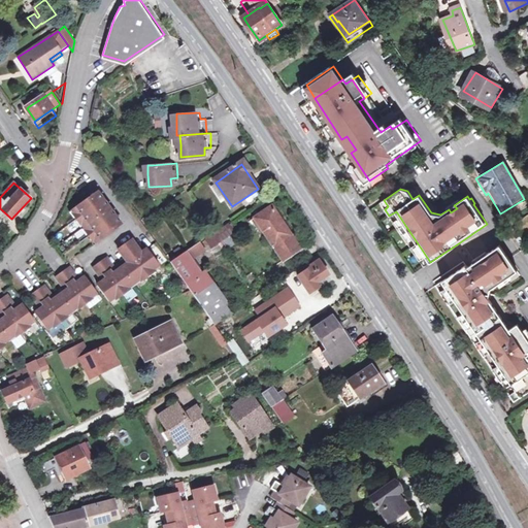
[(91,235),(97,243),(109,235),(105,229),(117,221),(112,216),(101,224),(93,212),(105,205),(100,198),(89,206),(85,201),(73,209),(79,218),(86,226),(91,235)]
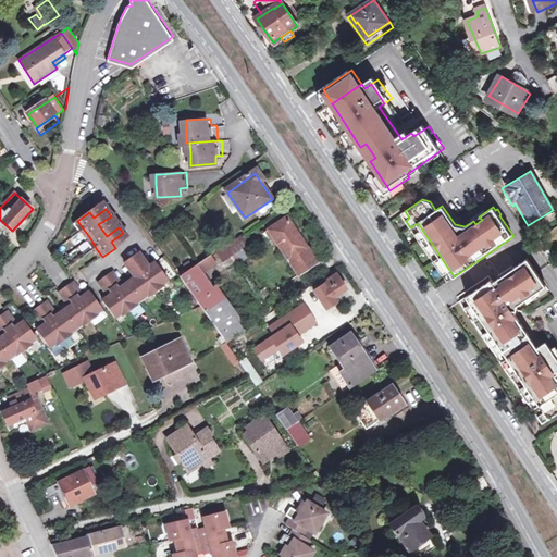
[(279,245),(299,275),(300,276),(317,264),(302,244),(300,245),(288,227),(291,226),(286,220),(272,229),(282,243),(279,245)]
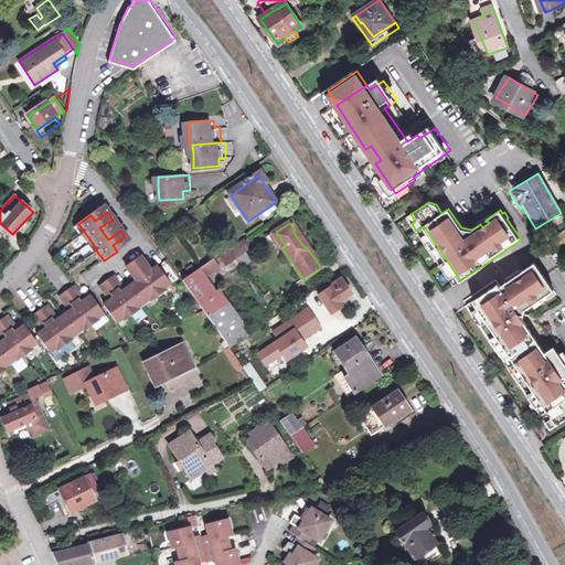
[(85,233),(78,224),(75,226),(82,235),(85,233)]
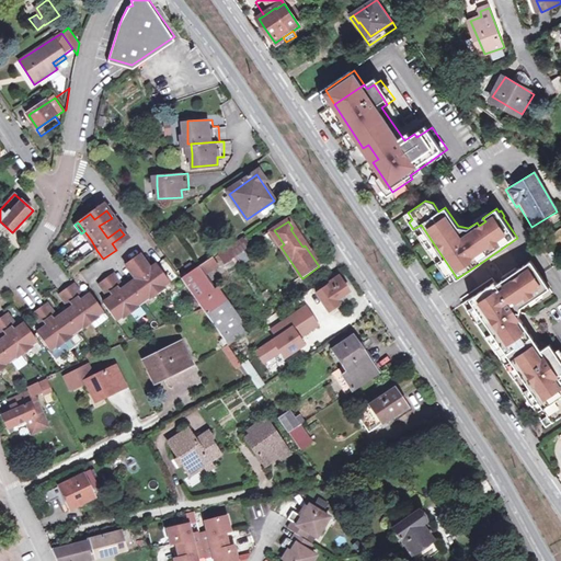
[(421,225),(413,229),(450,283),(457,278),(421,225)]
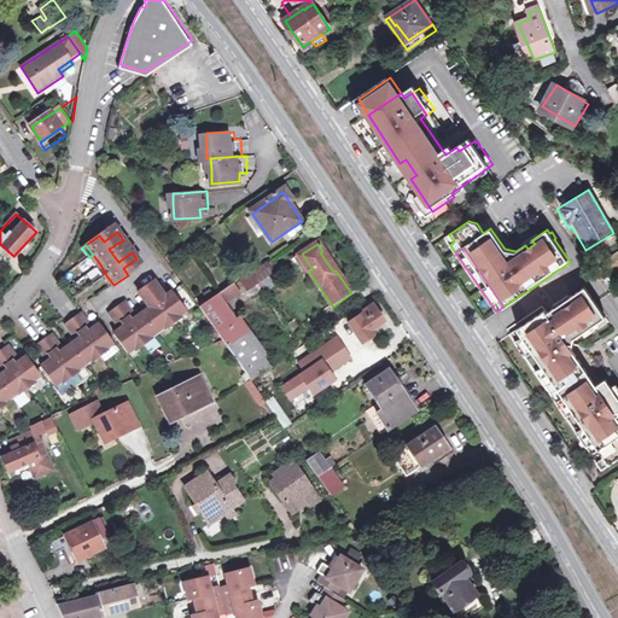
[(100,264),(93,255),(89,257),(97,268),(100,264)]
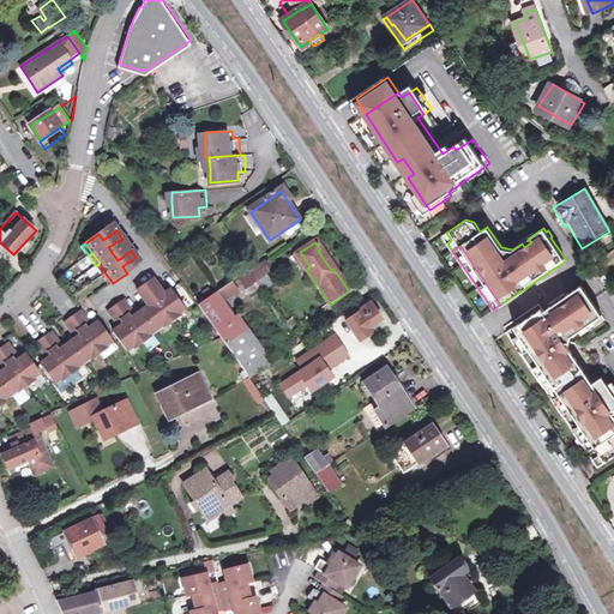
[(100,263),(96,266),(103,276),(106,274),(100,263)]
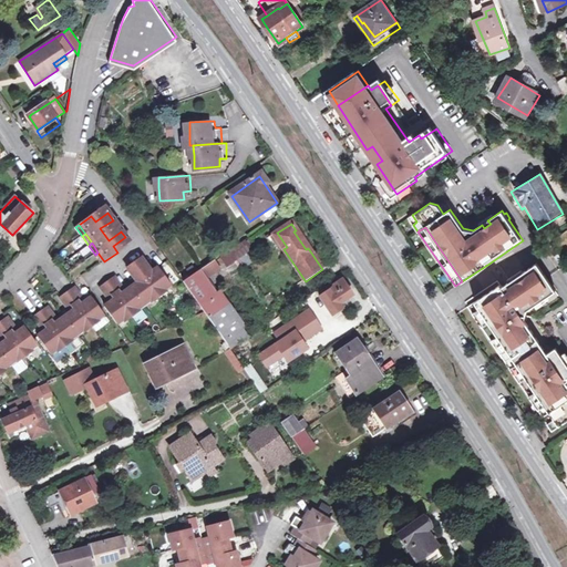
[(246,243),(232,253),(237,261),(253,250),(246,243)]
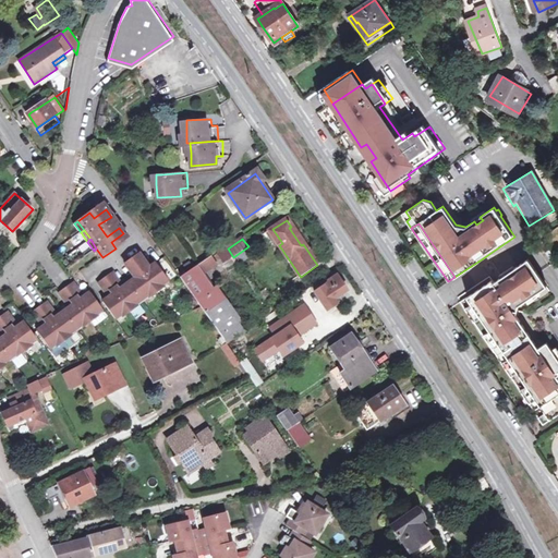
[(102,257),(96,249),(94,251),(99,259),(102,257)]
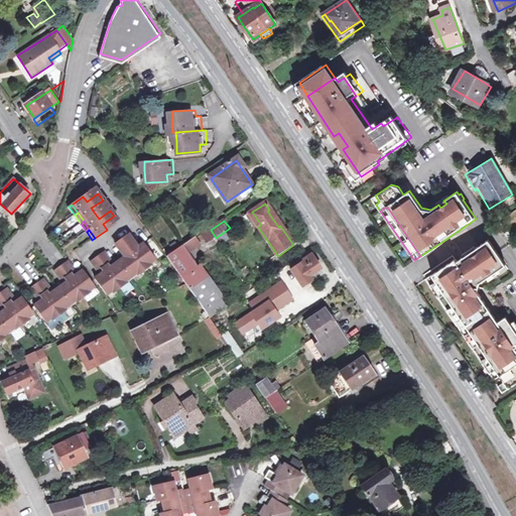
[(207,243),(216,238),(211,230),(202,235),(207,243)]
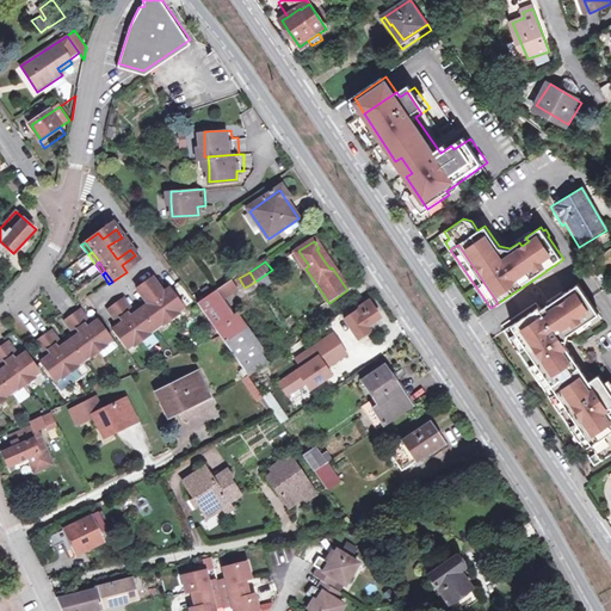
[(123,323),(119,326),(112,331),(125,349),(133,344),(135,347),(150,337),(148,333),(162,323),(165,326),(179,316),(178,313),(185,308),(172,289),(164,294),(161,296),(159,294),(162,291),(153,278),(139,288),(147,302),(150,300),(152,303),(149,304),(135,315),(133,316),(130,314),(133,312),(124,298),(109,309),(118,322),(121,320),(123,323)]
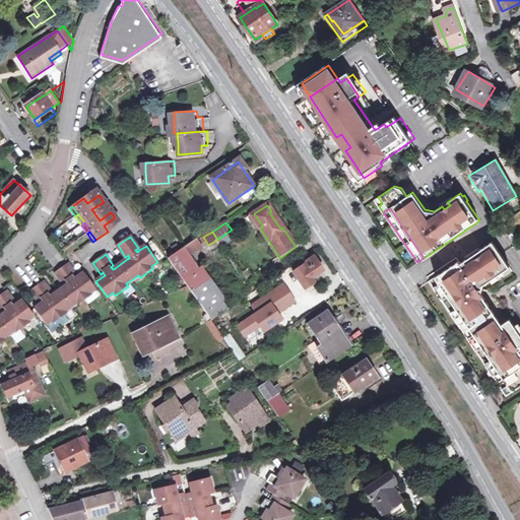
[(198,239),(169,259),(178,272),(192,262),(189,258),(203,249),(198,239)]
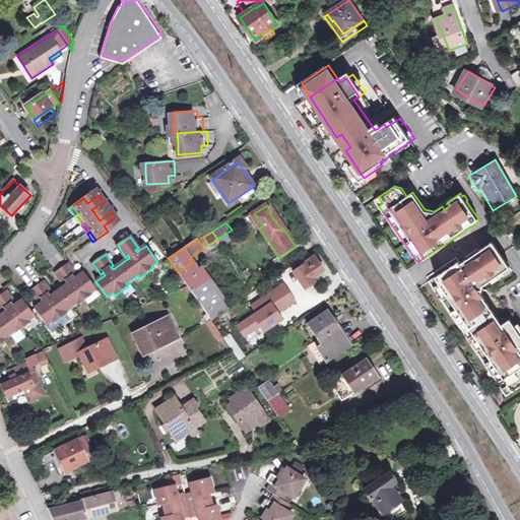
[(506,261),(493,241),(460,263),(459,260),(436,276),(504,378),(498,382),(503,389),(506,386),(510,393),(519,385),(519,349),(519,348),(519,344),(518,342),(519,340),(519,332),(510,318),(502,324),(481,294),(483,284),(492,279),(489,276),(496,272),(498,275),(510,267),(510,266),(512,265),(508,260),(506,261)]
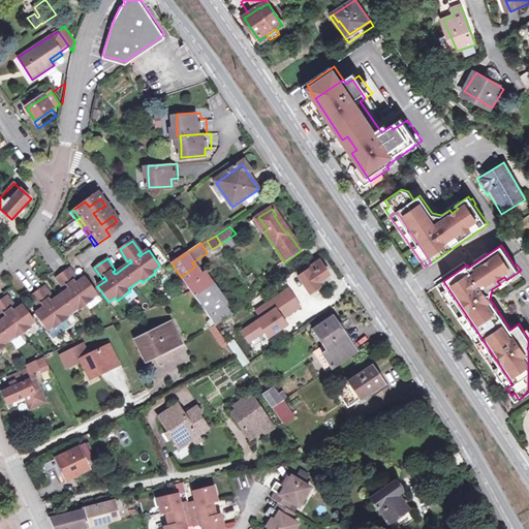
[(300,277),(311,296),(320,289),(317,285),(331,276),(320,261),(311,268),(312,269),(300,277)]
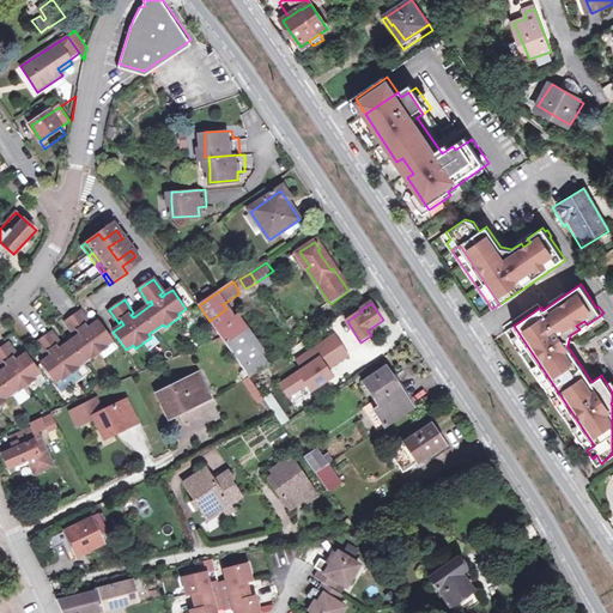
[(226,346),(244,334),(226,309),(210,321),(222,338),(226,346)]
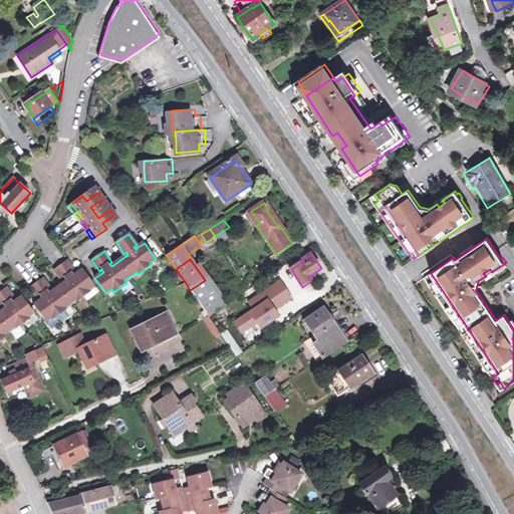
[(43,277),(32,283),(30,285),(37,296),(40,295),(42,298),(41,298),(40,299),(34,304),(45,319),(51,315),(53,318),(53,317),(65,309),(63,306),(75,298),(77,300),(90,292),(88,289),(94,285),(83,269),(77,273),(74,275),(72,272),(75,271),(67,260),(54,268),(62,279),(65,278),(67,280),(64,282),(52,290),(50,292),(48,289),(50,288),(43,277)]
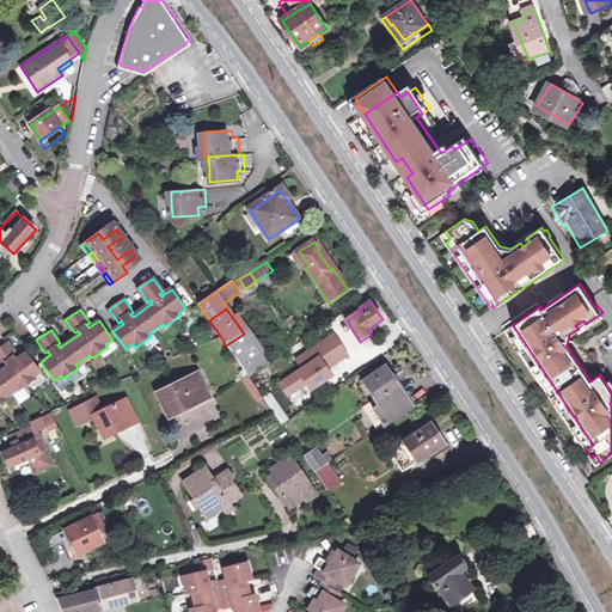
[(586,450),(593,445),(513,325),(506,330),(586,450)]
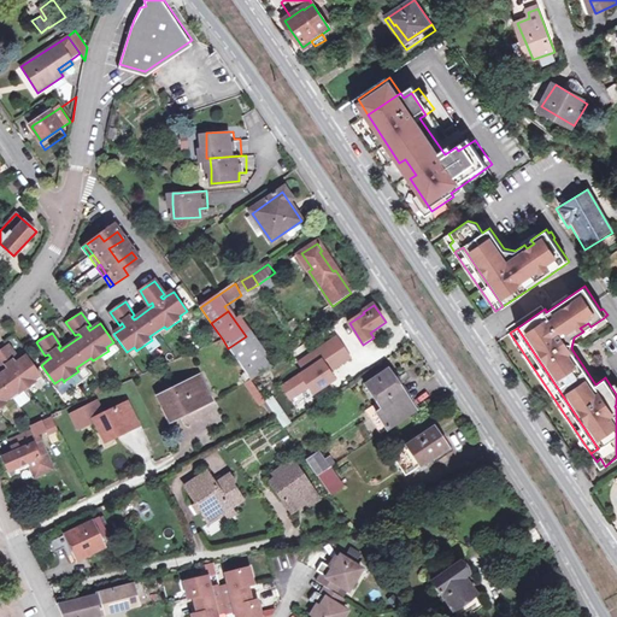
[(252,381),(269,369),(246,336),(228,348),(252,381)]
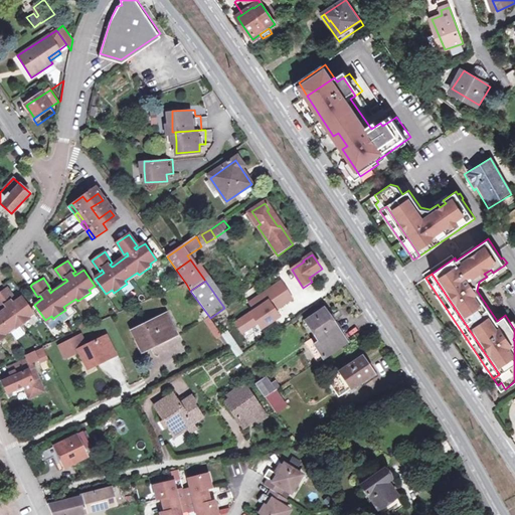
[(283,284),(276,289),(286,303),(293,298),(283,284)]
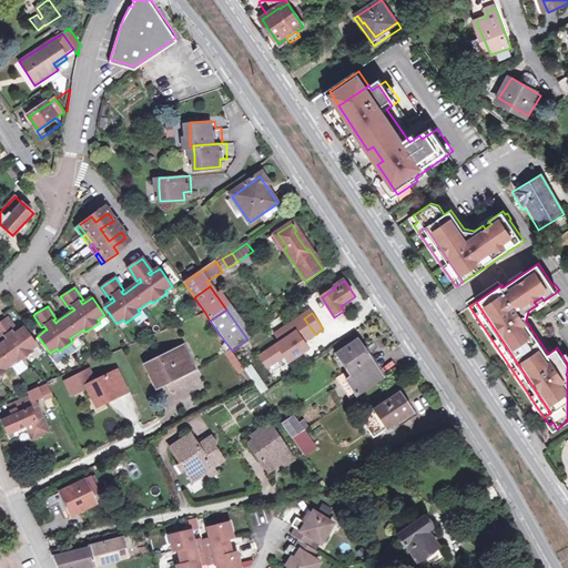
[(0,373),(6,369),(3,367),(16,358),(18,361),(32,351),(30,348),(37,344),(24,326),(18,331),(16,333),(13,330),(17,327),(8,316),(0,321),(0,335),(1,338),(4,336),(7,338),(3,341),(0,343),(0,373)]
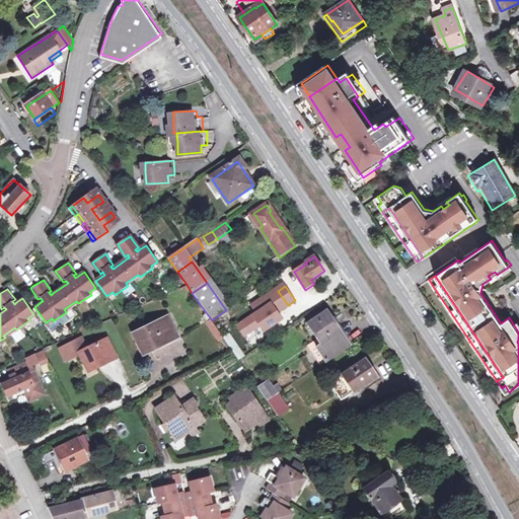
[(265,324),(270,330),(283,321),(277,312),(288,305),(278,291),(253,307),(258,315),(246,323),(252,334),(262,327),(265,324)]
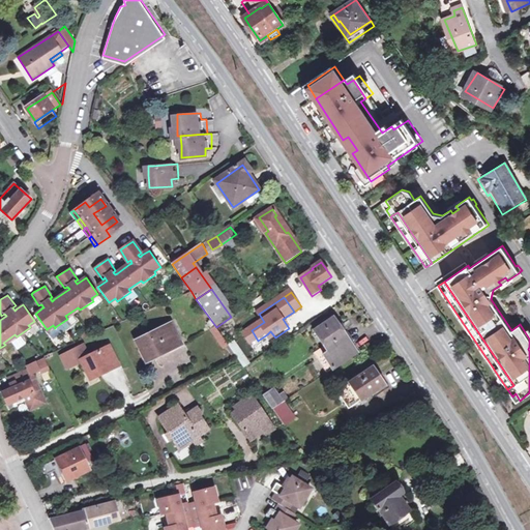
[(334,320),(316,332),(329,352),(339,366),(358,353),(344,333),(347,331),(343,326),(341,327),(334,320)]
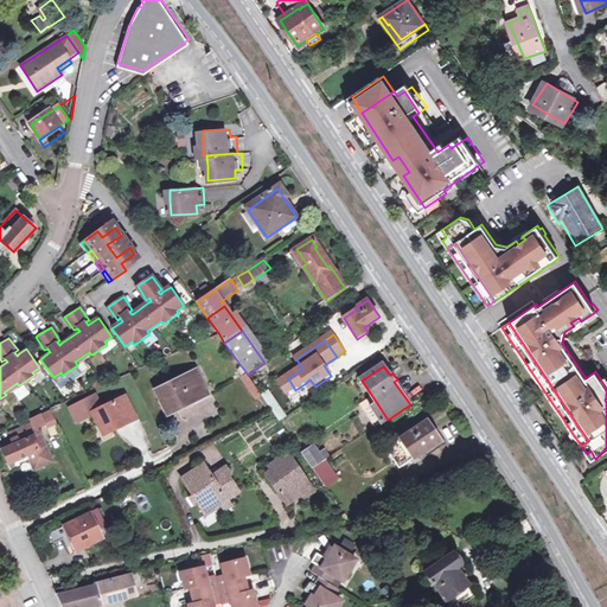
[(206,395),(195,370),(155,389),(166,414),(206,395)]
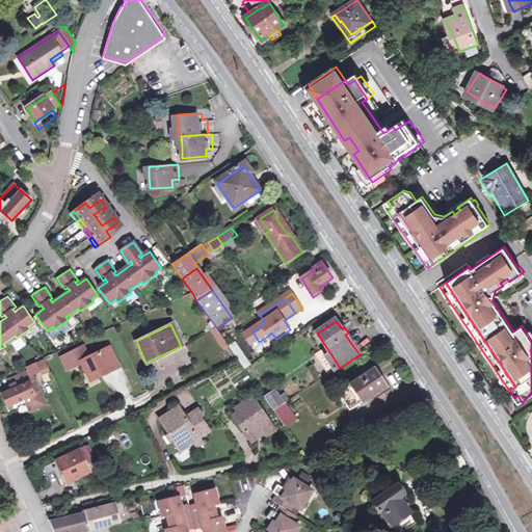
[(219,343),(223,340),(215,327),(211,331),(219,343)]
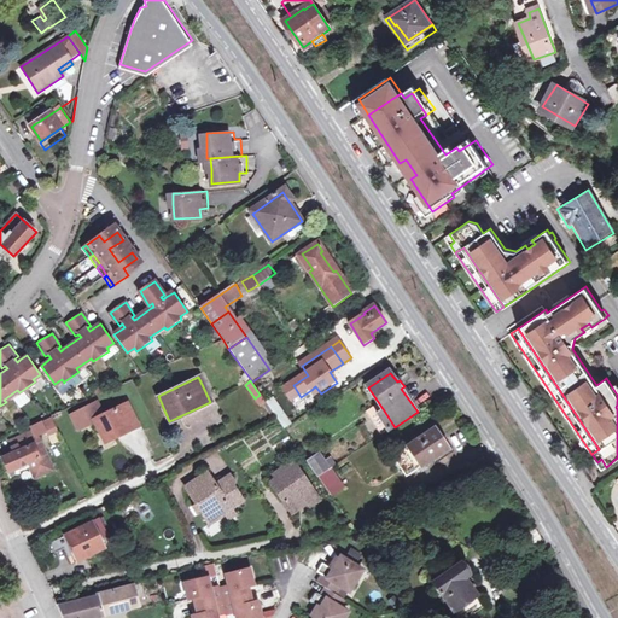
[(16,397),(21,407),(29,401),(24,392),(16,397)]
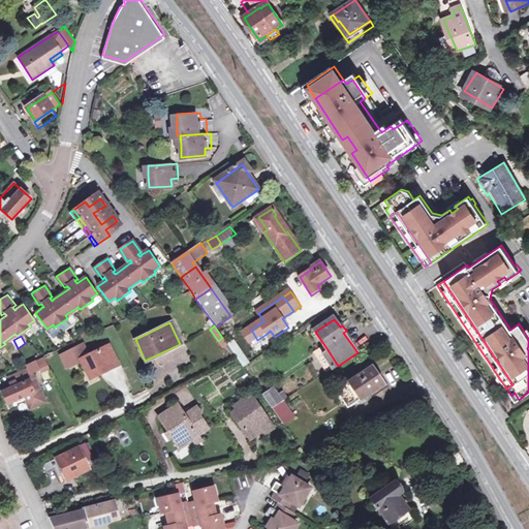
[(79,356),(86,353),(82,342),(58,351),(62,365),(80,359),(79,356)]
